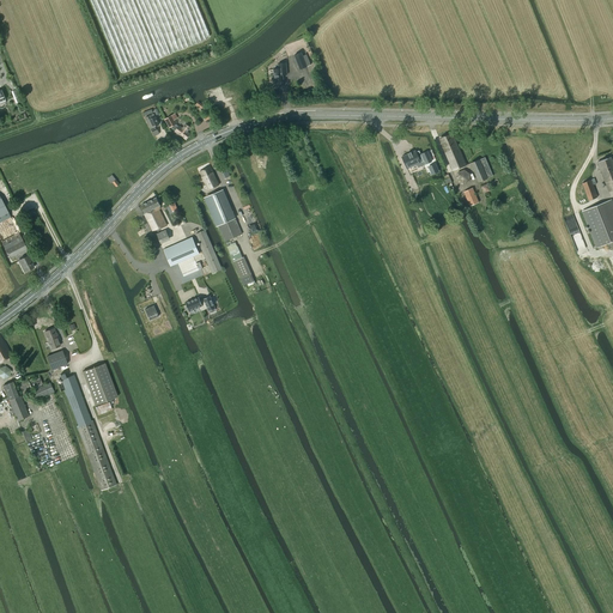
[(307,67),(302,53),(293,55),(299,70),(307,67)]
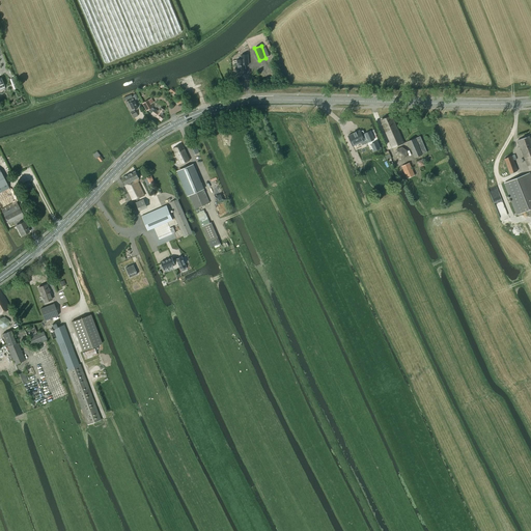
[(238,71),(246,71),(245,65),(249,64),(248,54),(241,55),(242,59),(236,60),(238,65),(235,65),(236,71),(238,71)]
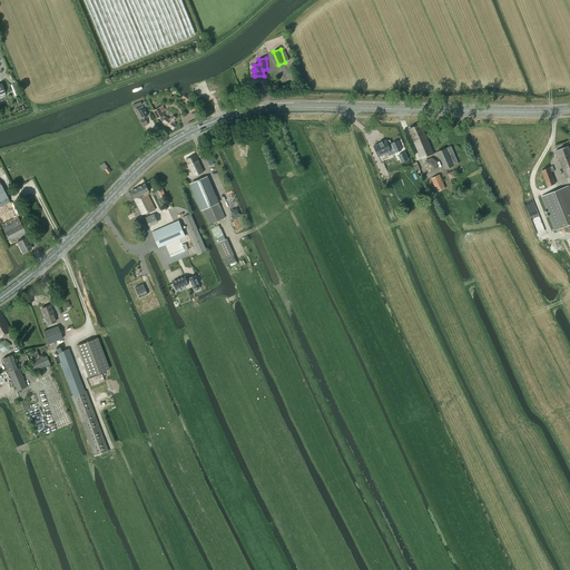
[(148,116),(145,108),(144,106),(135,109),(141,123),(143,127),(148,125),(146,120),(145,121),(144,118),(148,116)]
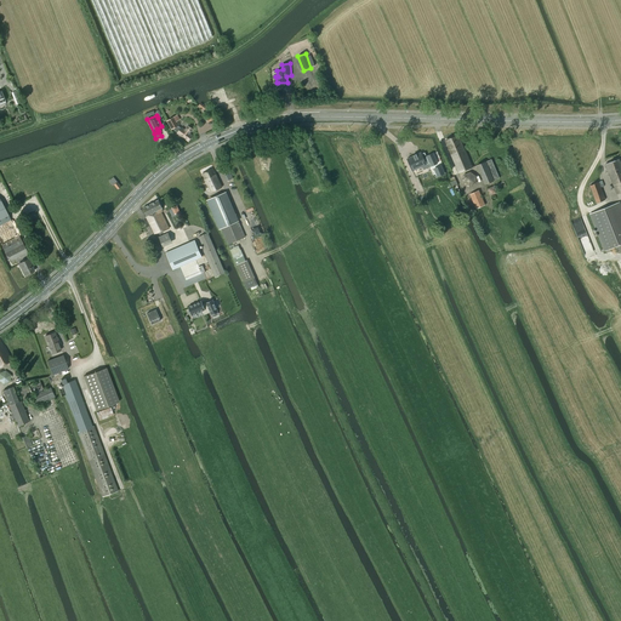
[(181,127),(178,126),(178,125),(177,121),(178,120),(176,117),(167,120),(172,130),(172,129),(177,132),(177,134),(188,142),(193,136),(189,134),(192,130),(188,126),(184,130),(181,127)]
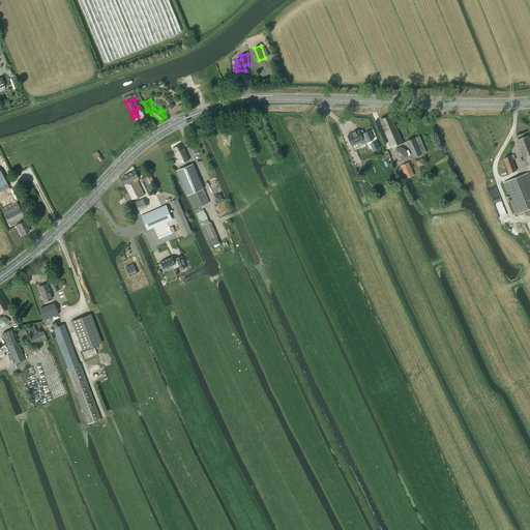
[(403,143),(404,143),(403,141),(402,142),(391,116),(380,120),(391,148),(403,143)]
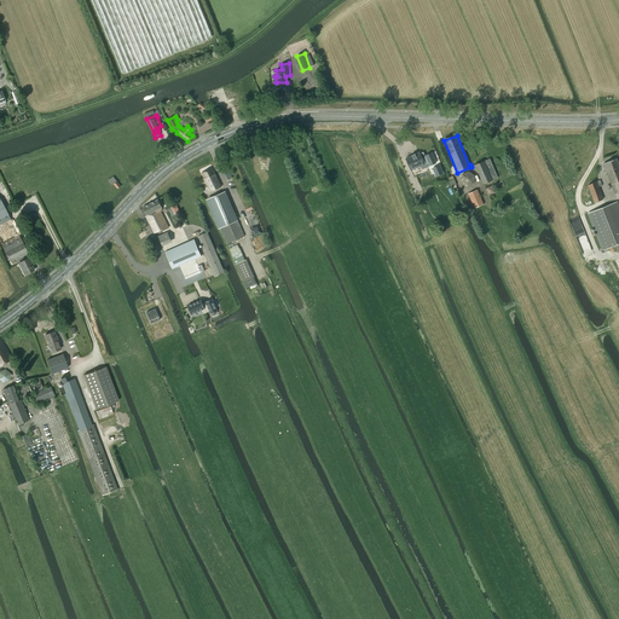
[(420,152),(415,154),(415,155),(412,155),(411,155),(412,156),(405,158),(408,162),(411,171),(428,163),(428,162),(427,161),(423,152),(420,154),(420,152)]
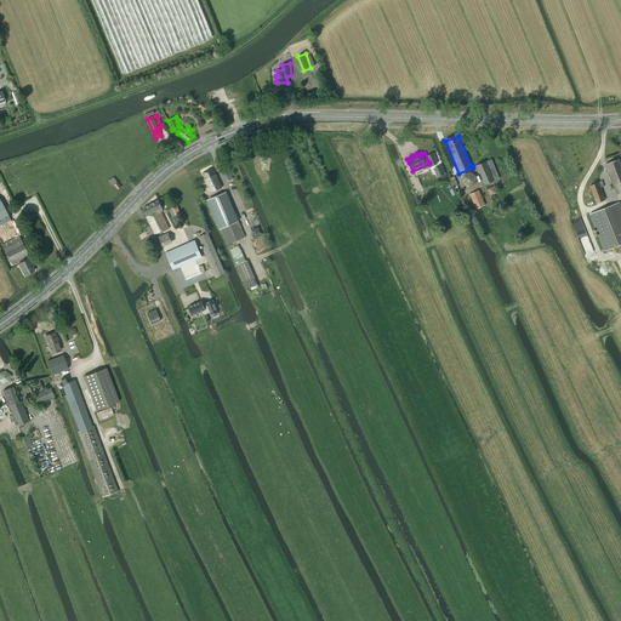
[(484,184),(499,178),(491,159),(477,165),(484,184)]
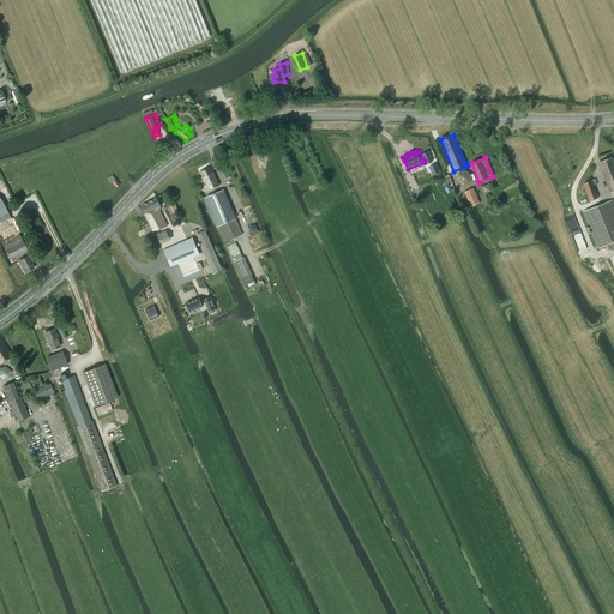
[(599,162),(605,178),(613,173),(613,163),(612,157),(599,162)]
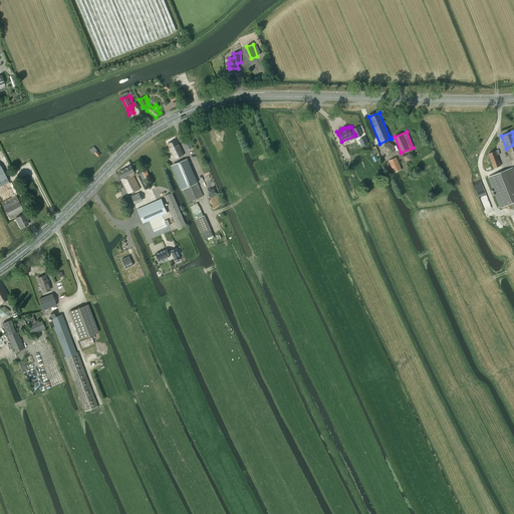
[(368,144),(365,137),(358,140),(361,147),(368,144)]
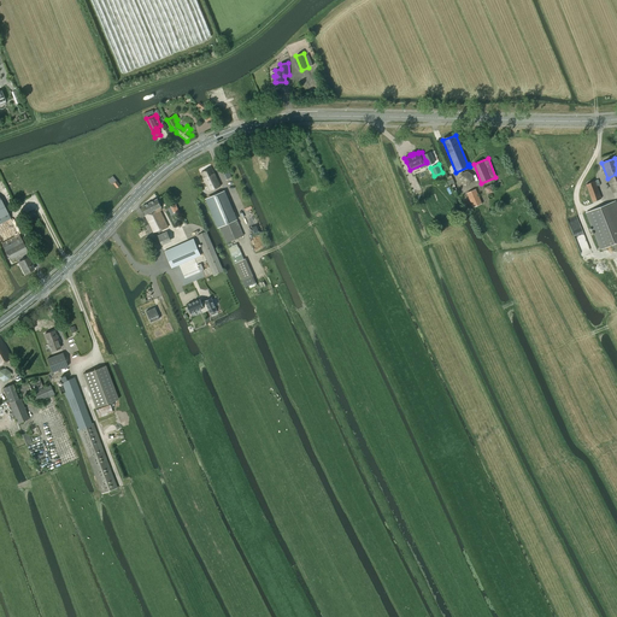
[(201,172),(210,191),(219,186),(211,168),(201,172)]
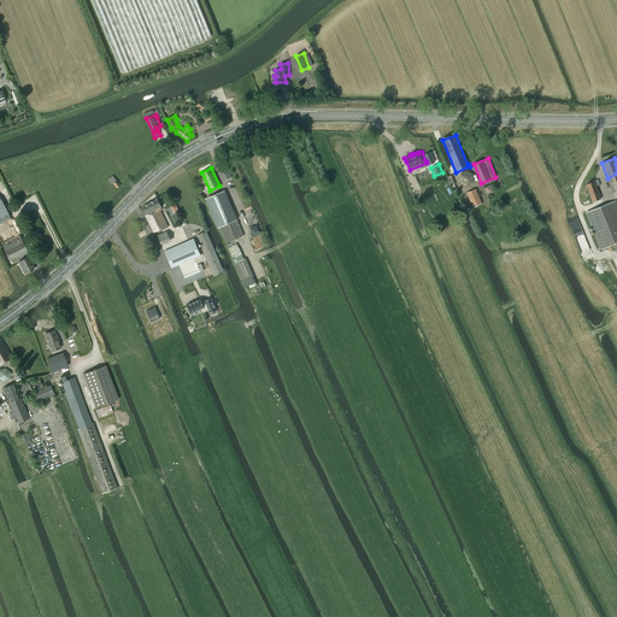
[(113,183),(117,188),(121,186),(117,181),(113,176),(107,180),(112,186),(113,183)]
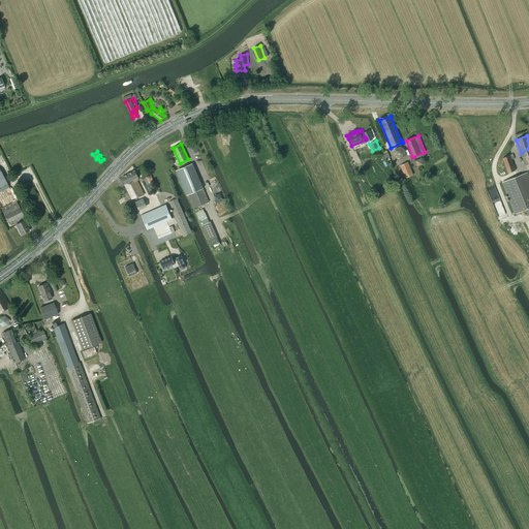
[(405,178),(412,175),(407,162),(400,165),(405,178)]
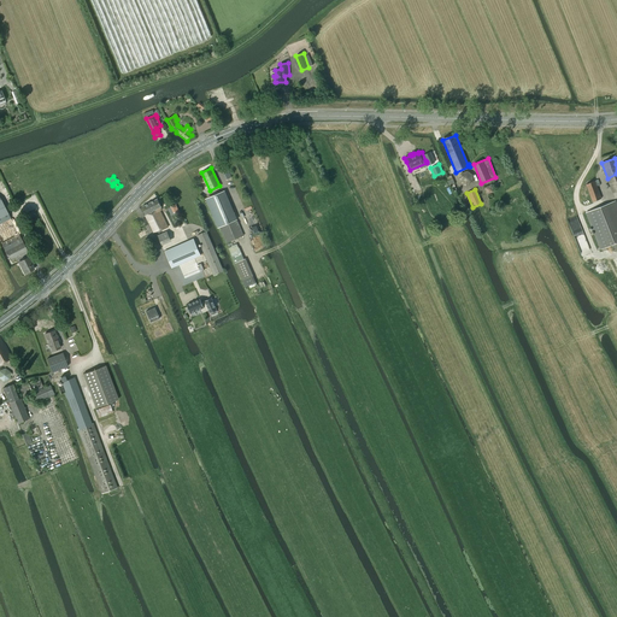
[(224,191),(206,199),(218,228),(218,227),(219,227),(221,227),(229,222),(227,217),(234,213),(224,191)]
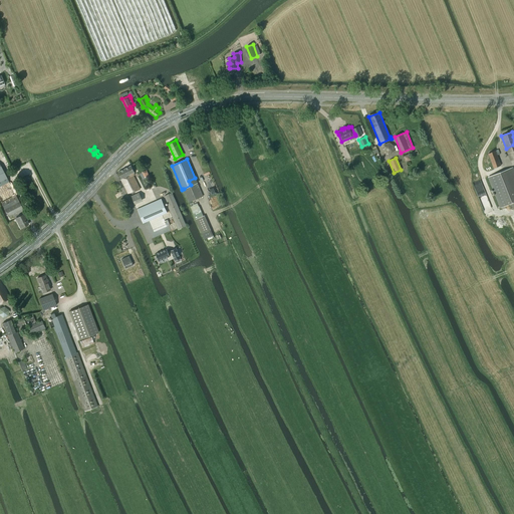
[(0,200),(8,217),(23,209),(0,165),(0,200)]
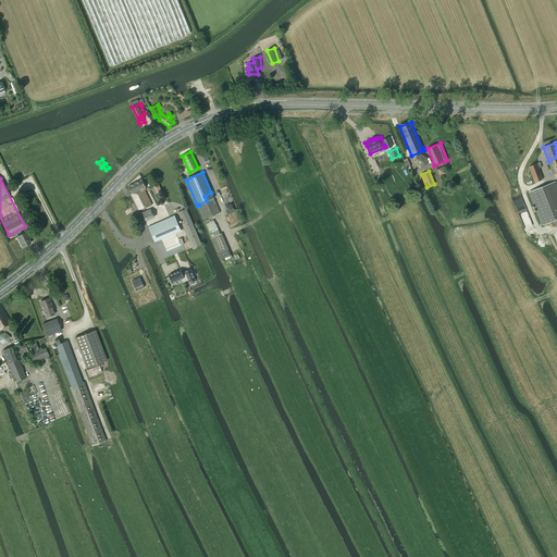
[(127,186),(127,187),(131,194),(138,210),(151,203),(145,190),(146,189),(145,187),(146,187),(143,180),(127,186)]
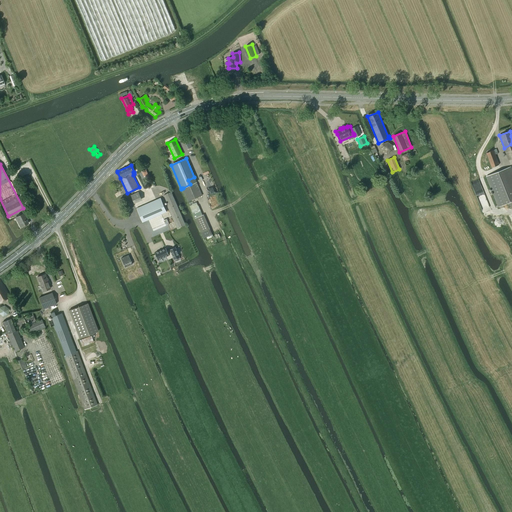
[(486,176),(499,207),(511,201),(511,173),(509,167),(486,176)]
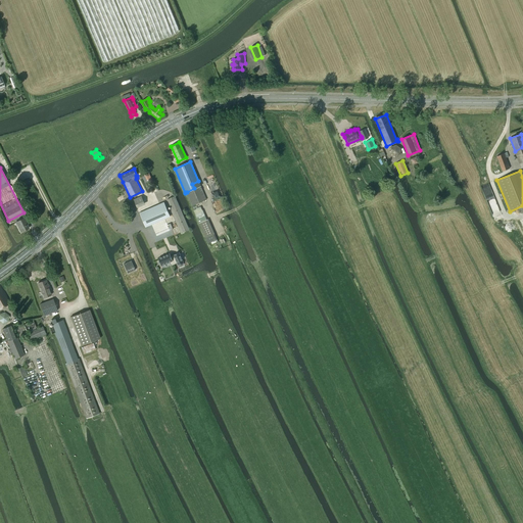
[(187,192),(186,192),(192,206),(206,200),(206,198),(200,186),(194,188),(187,192)]
